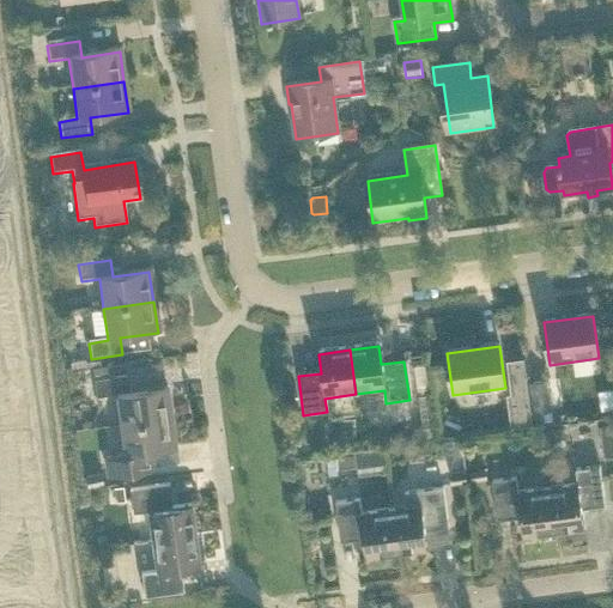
[(121,427),(169,421),(165,390),(128,395),(126,380),(126,377),(111,378),(110,368),(92,370),(93,381),(96,399),(116,396),(116,397),(121,427)]
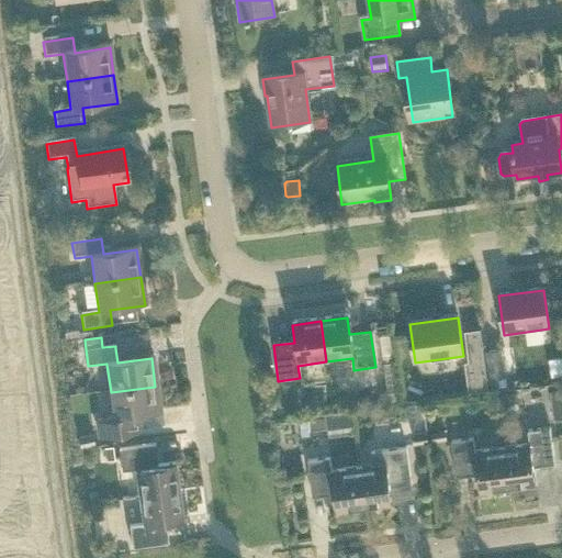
[(506,379),(502,350),(485,353),(489,381),(506,379)]
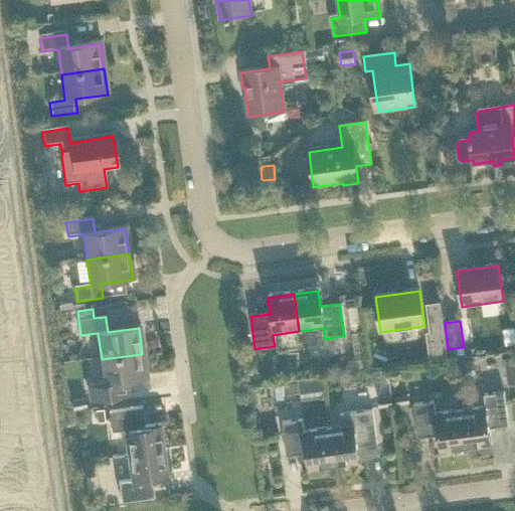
[(128,382),(146,379),(142,354),(102,359),(105,385),(88,387),(91,401),(130,396),(128,382)]
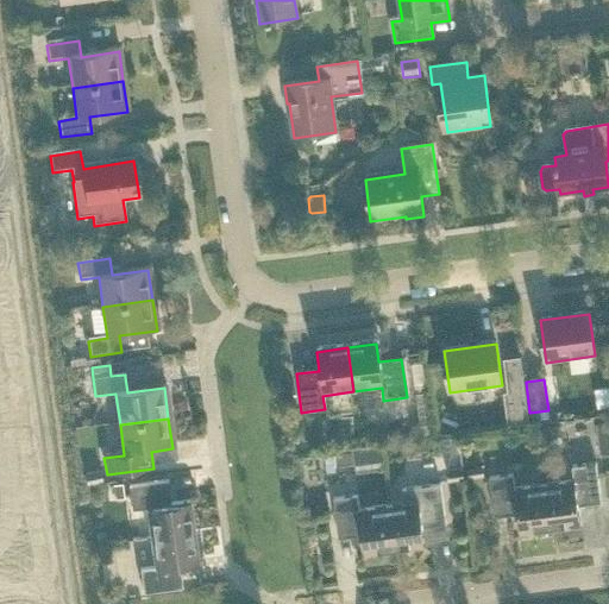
[(608,453),(608,423),(595,426),(600,455),(608,453)]
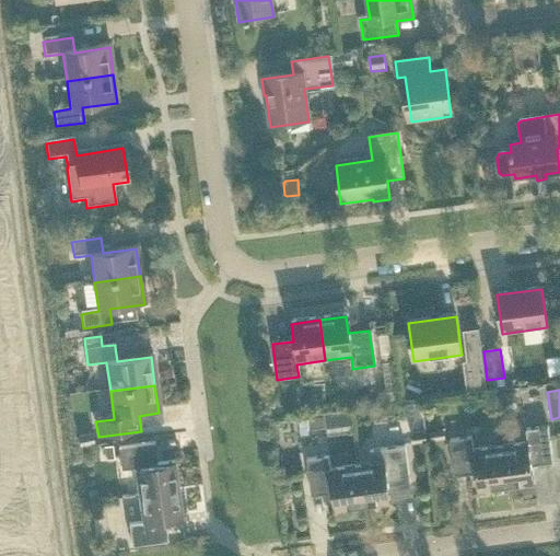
[(406,405),(408,421),(423,419),(422,404),(406,405)]
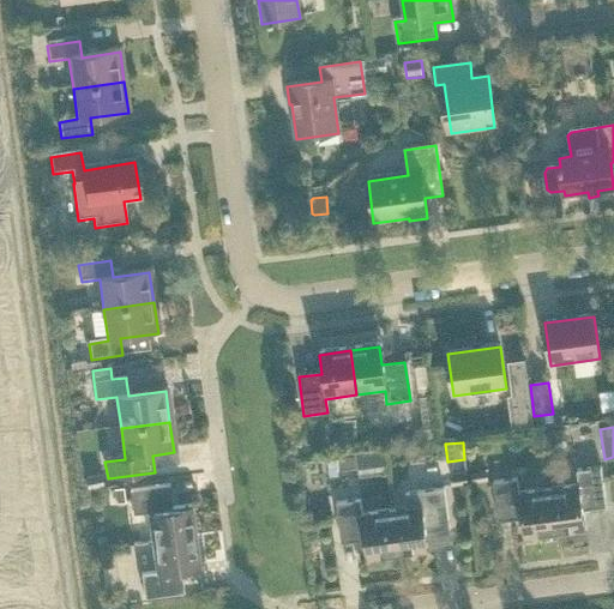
[(359,480),(386,477),(384,454),(355,458),(337,459),(339,472),(357,470),(359,480)]
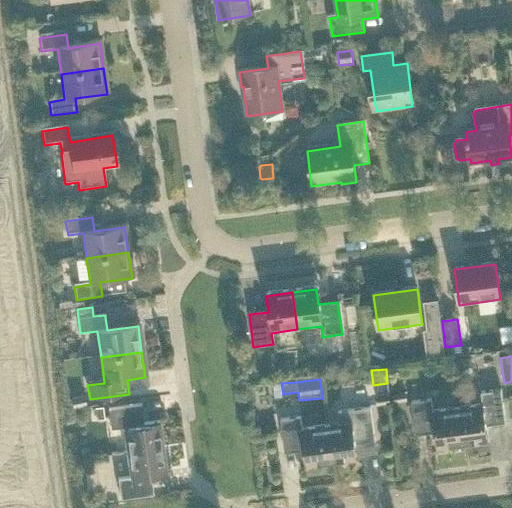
[(486,427),(505,424),(501,392),(481,394),(482,406),(457,410),(462,447),(488,444),(486,427)]
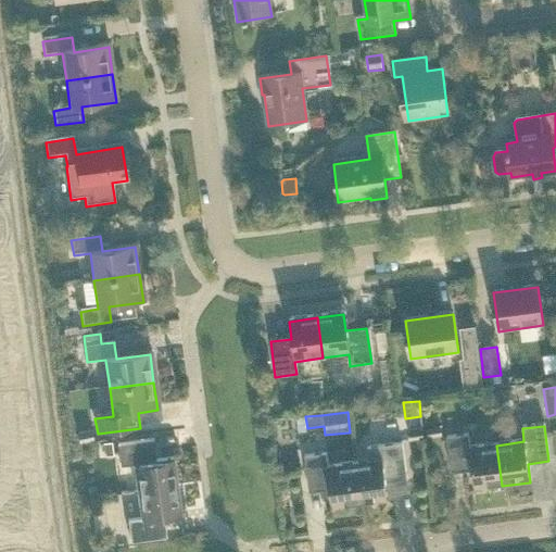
[(427,430),(428,440),(442,438),(441,428),(427,430)]
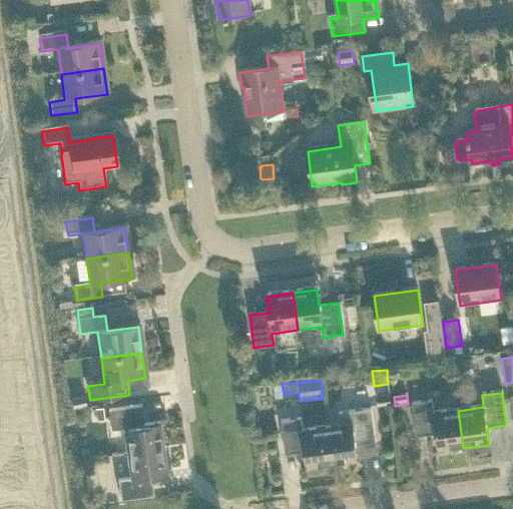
[(389,397),(377,398),(378,408),(390,407),(389,397)]
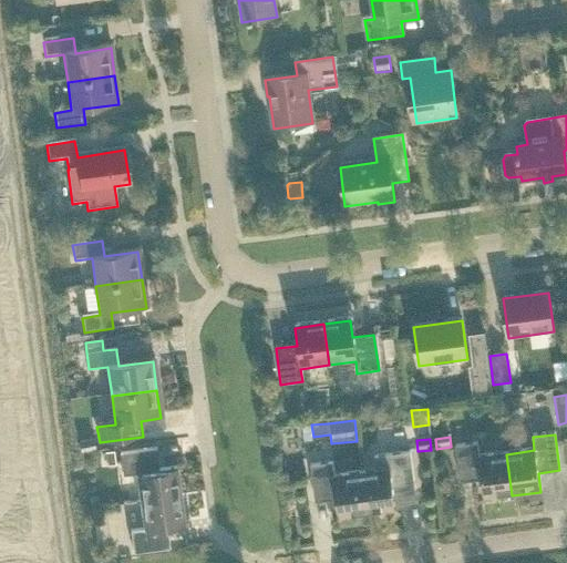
[(81,452),(94,451),(93,440),(80,442),(81,452)]
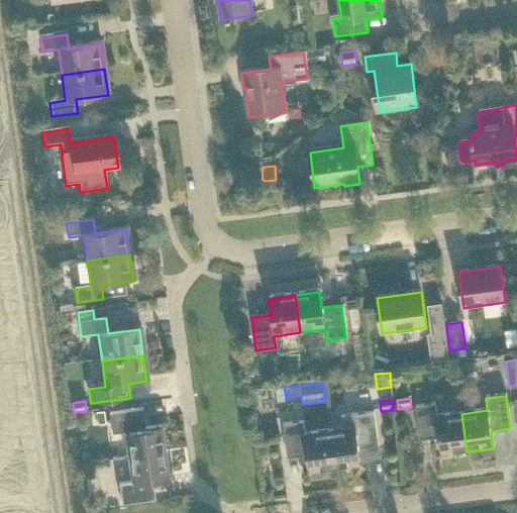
[(467,451),(461,414),(436,417),(435,405),(415,408),(419,440),(438,438),(440,455),(467,451)]
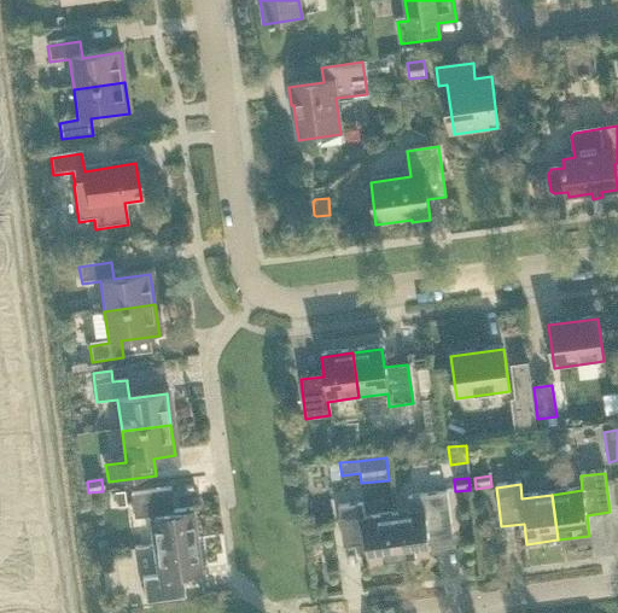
[(150,549),(196,542),(191,511),(170,514),(167,491),(129,496),(133,520),(146,518),(150,549)]
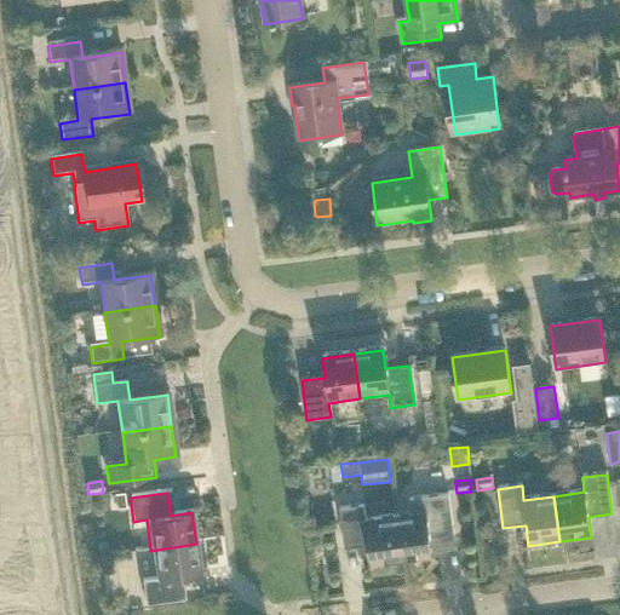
[(125,510),(124,495),(108,498),(109,512),(125,510)]
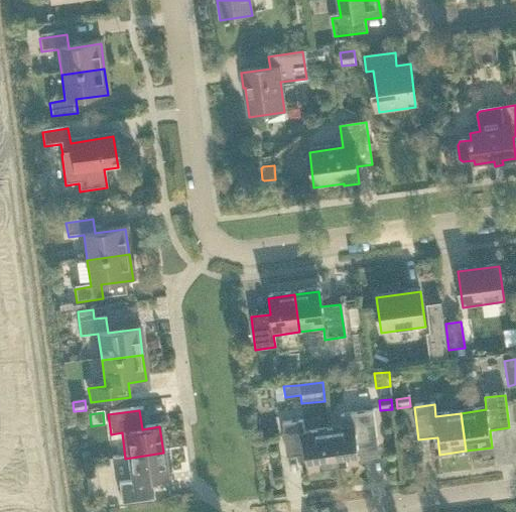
[(358,449),(377,445),(373,412),(341,417),(342,429),(330,430),(335,469),(360,466),(358,449)]
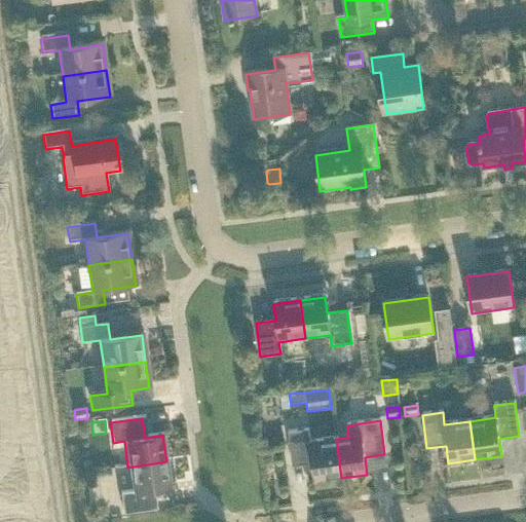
[(341,478),(336,439),(310,443),(308,431),(288,434),(292,467),(312,464),(314,481),(341,478)]
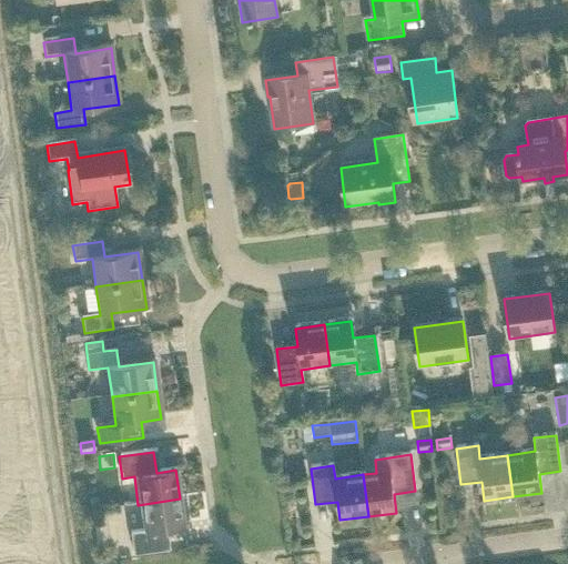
[(165,530),(184,527),(180,499),(138,505),(142,533),(129,535),(132,556),(169,551),(165,530)]
